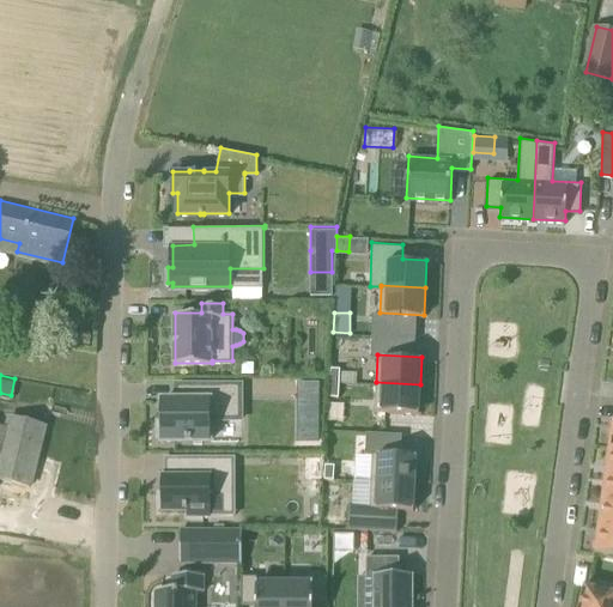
[(317,380),(298,380),(298,437),(317,437),(317,380)]
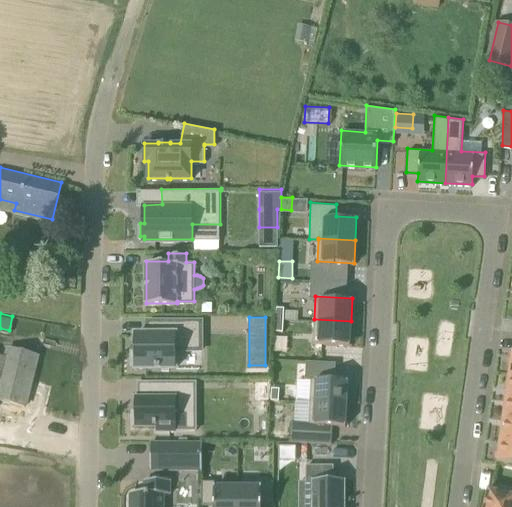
[(131,348),(131,363),(135,363),(135,366),(175,366),(175,348),(201,348),(201,318),(147,319),(147,332),(135,332),(135,348),(131,348)]
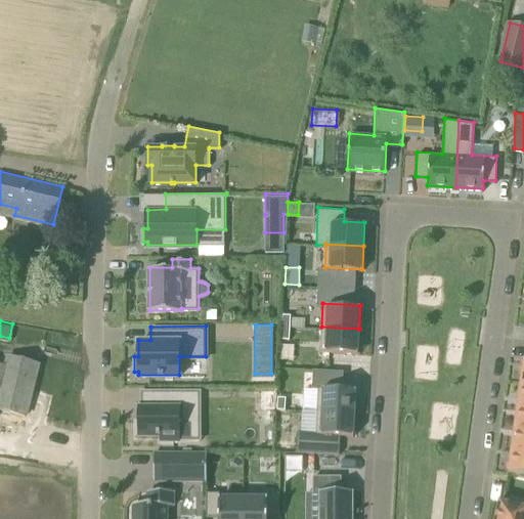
[(358,352),(359,329),(321,327),(320,350),(358,352)]
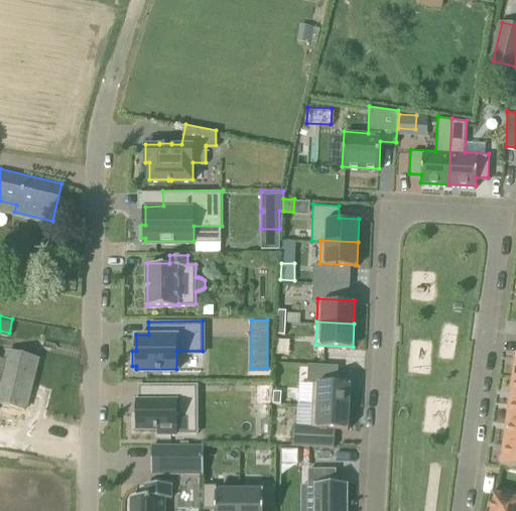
[(0,380),(0,400),(24,407),(37,356),(8,349),(6,358),(0,356),(0,372),(2,373),(0,380)]
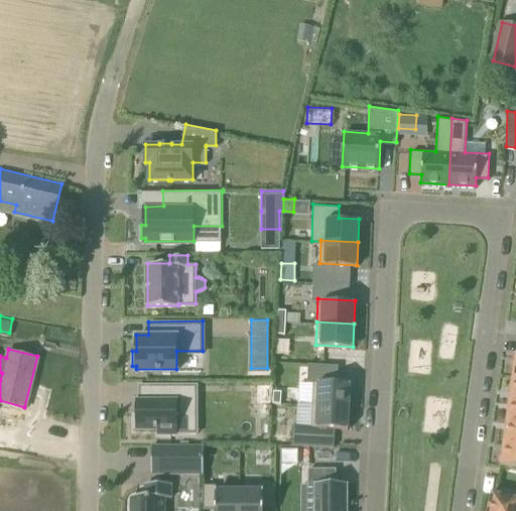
[(200,369),(200,357),(182,357),(182,369),(200,369)]
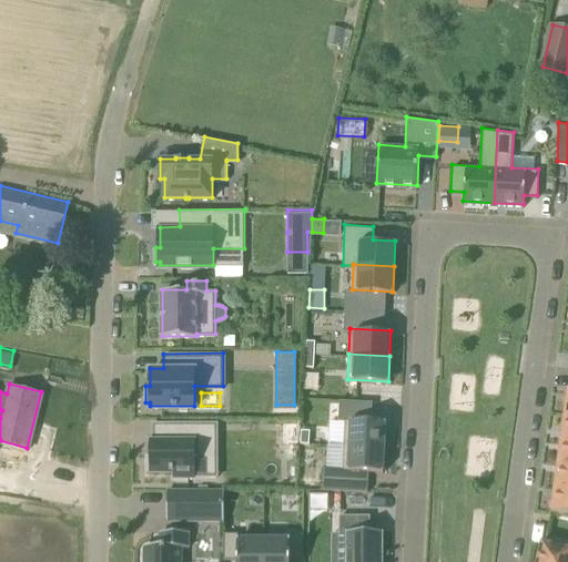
[(385,445),(386,420),(372,419),(373,399),(340,398),(338,419),(345,419),(344,442),(385,445)]
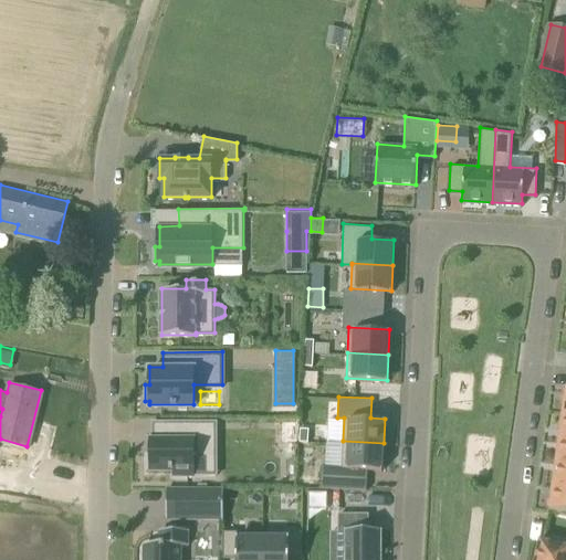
[(211,453),(211,421),(175,421),(175,437),(152,437),(150,452),(147,452),(147,466),(150,466),(150,469),(174,469),(174,474),(195,474),(195,453),(211,453)]
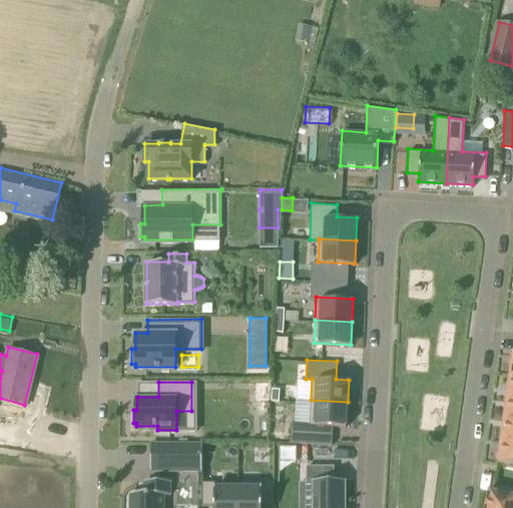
[(512,395),(507,394),(504,416),(512,417),(512,395)]
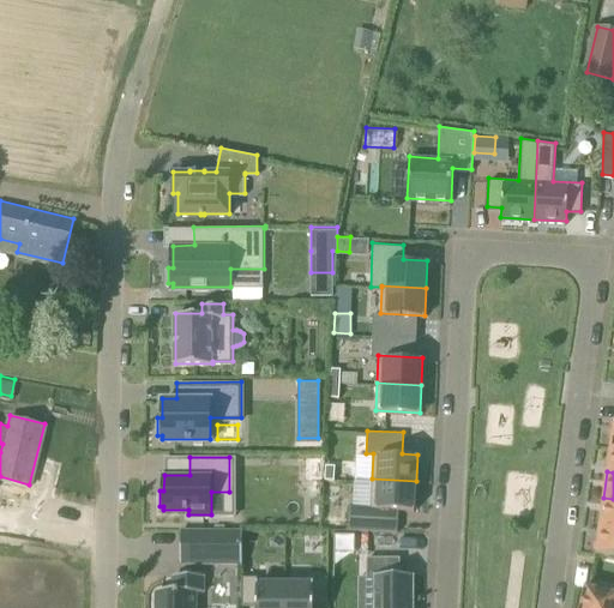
[(414,509),(416,481),(372,479),(371,506),(414,509)]
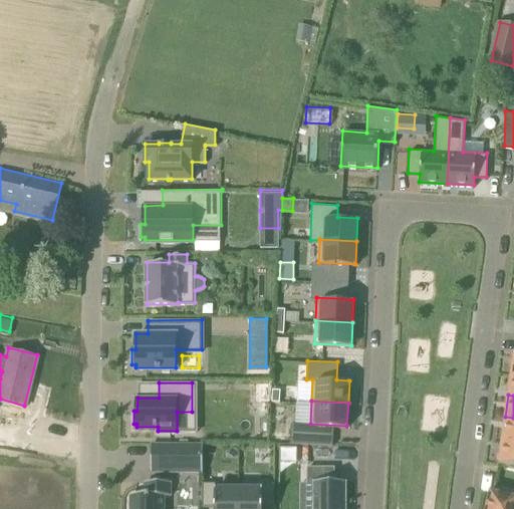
[(513,418),(505,417),(502,439),(513,440),(513,418)]
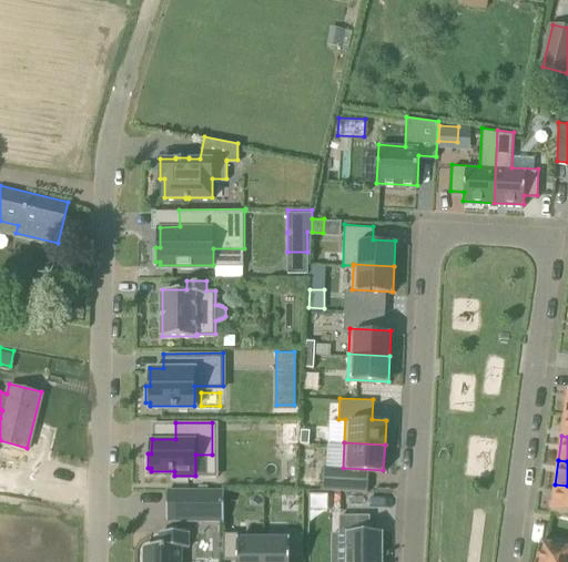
[(567,511),(567,486),(555,484),(551,509),(567,511)]
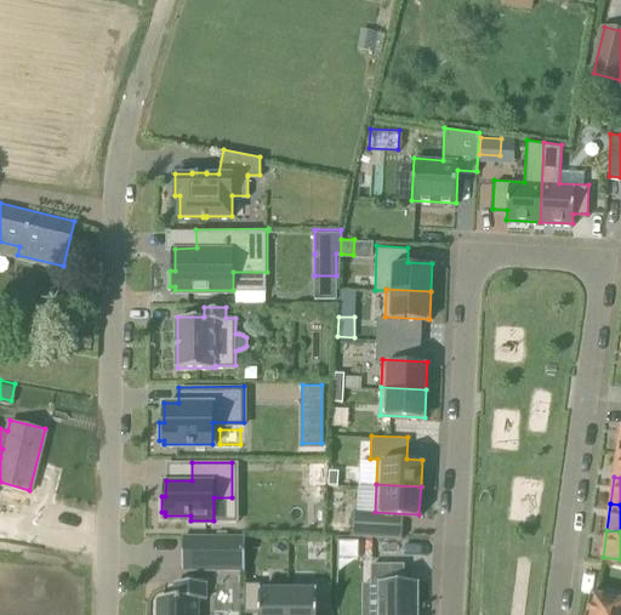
[(217,567),(217,534),(182,534),(182,567),(217,567)]
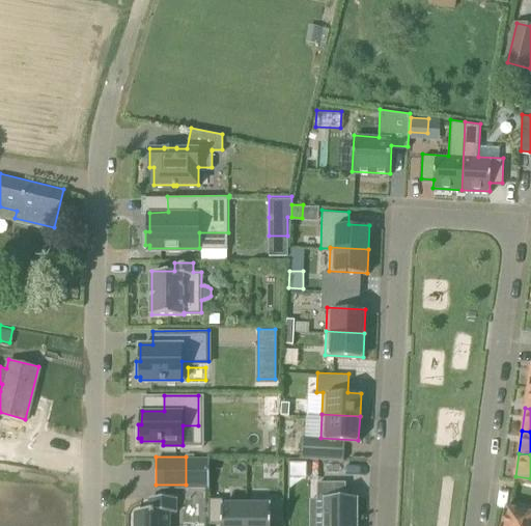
[(324,525),(356,525),(357,496),(345,496),(345,480),(317,480),(317,497),(325,497),(324,525)]
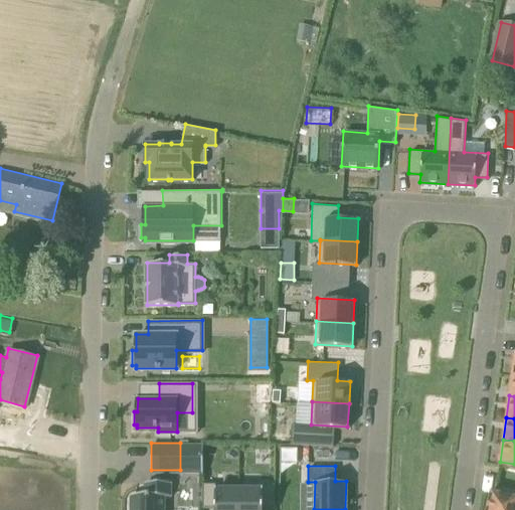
[(131,509),(164,509),(165,495),(171,495),(171,481),(146,481),(146,493),(132,493),(131,509)]
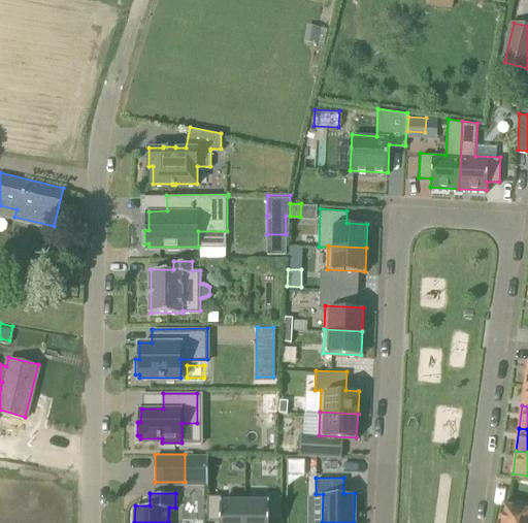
[(244,522),(244,499),(221,499),(221,494),(208,494),(208,519),(221,519),(220,522),(244,522)]
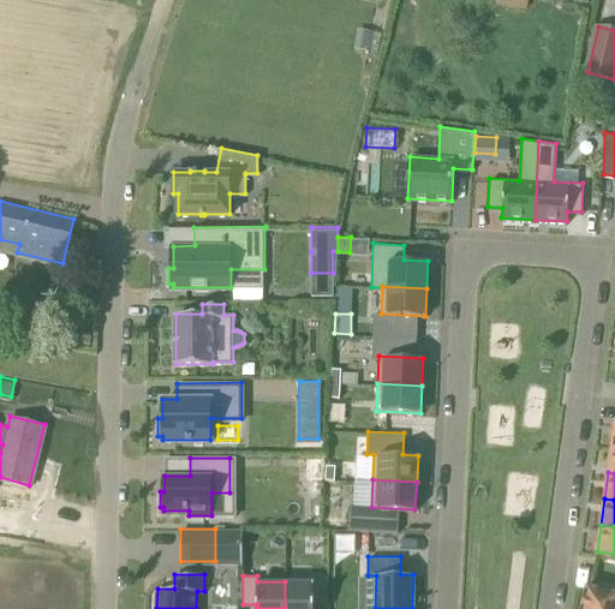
[(314,581),(285,581),(285,608),(314,608),(314,604),(328,604),(328,575),(314,575),(314,581)]
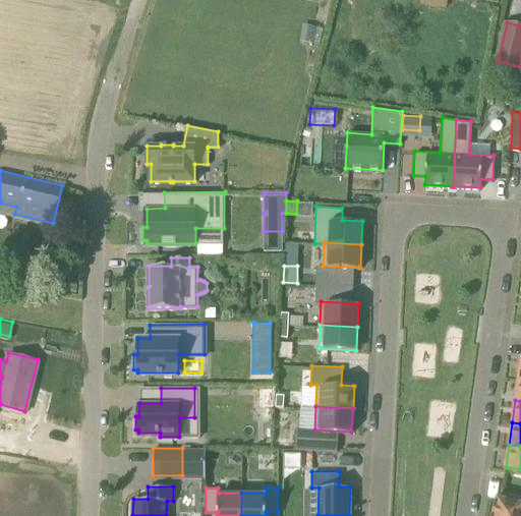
[(520,515),(520,501),(497,496),(490,515),(520,515)]
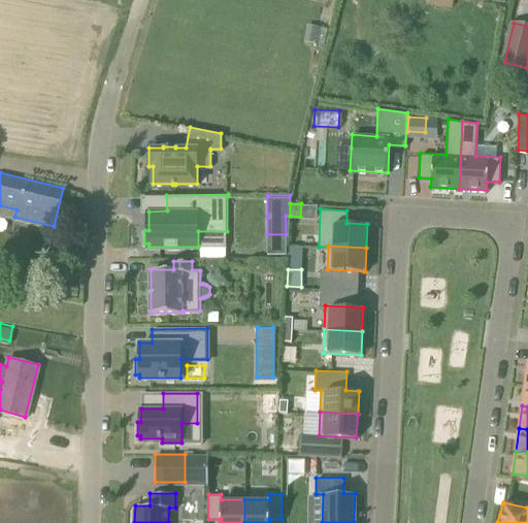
[(208,507),(198,507),(198,519),(208,519),(208,507)]
